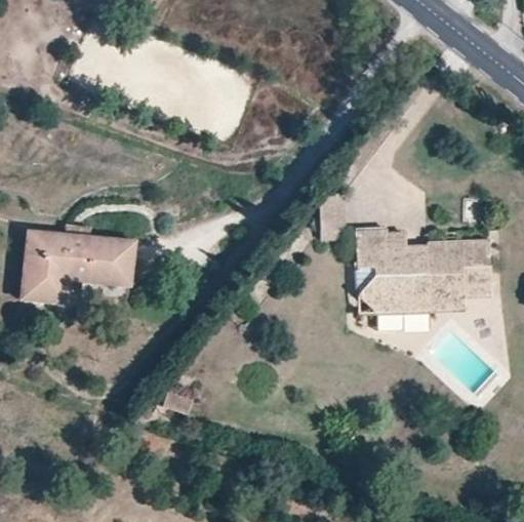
[(88,234),(89,225),(64,222),(63,232),(88,234)]
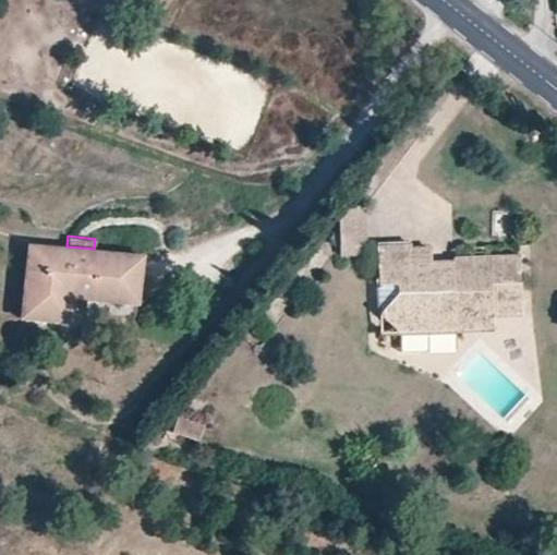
[(37,300),(43,243),(27,242),(21,299),(37,300)]
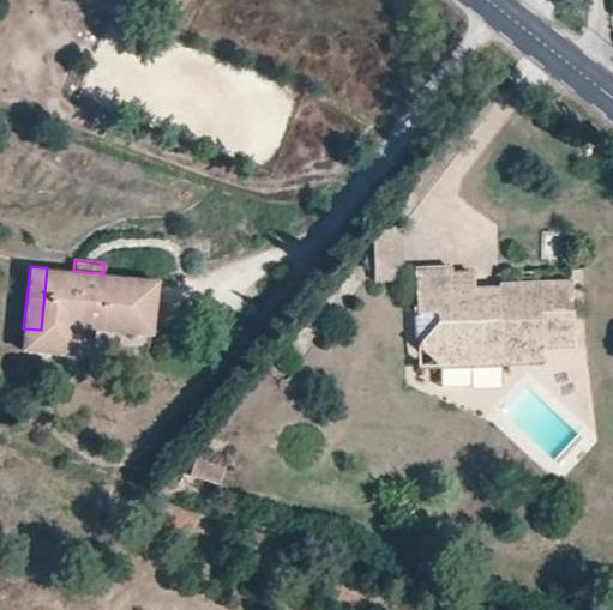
[(544,330),(576,327),(572,278),(502,281),(503,287),(504,300),(479,300),(475,287),(475,271),(455,272),(455,266),(416,266),(418,313),(439,313),(439,324),(418,345),(440,364),(505,363),(504,343),(545,342),(544,330)]
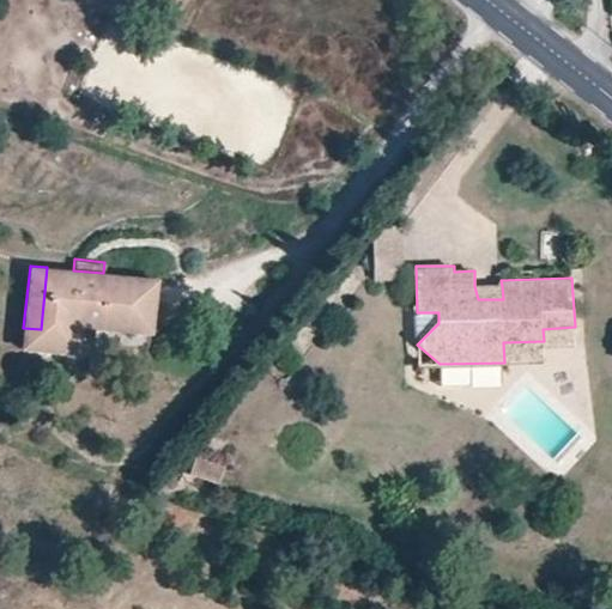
[(150,330),(155,278),(103,273),(73,270),(47,267),(41,329),(23,328),(22,346),(73,351),(77,323),(150,330)]
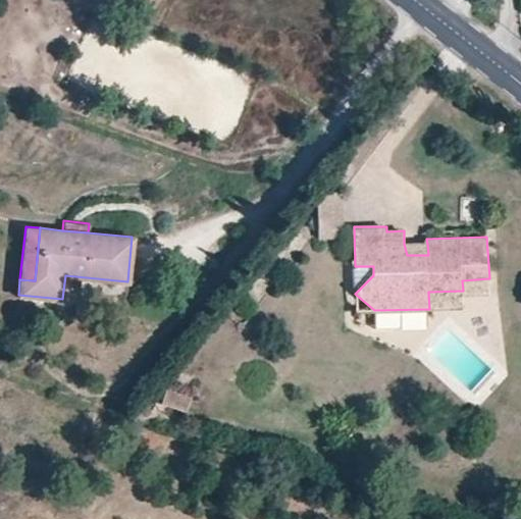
[(428,255),(427,244),(404,244),(407,255),(428,255)]
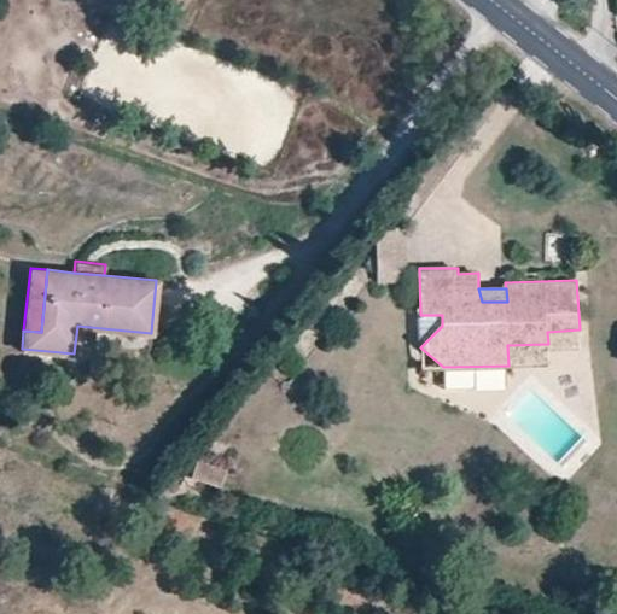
[(581,345),(580,329),(547,332),(548,344),(581,345)]
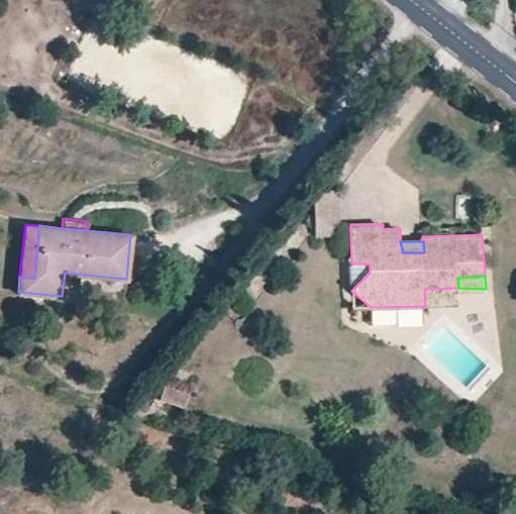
[(459,305),(458,288),(424,289),(425,306),(459,305)]
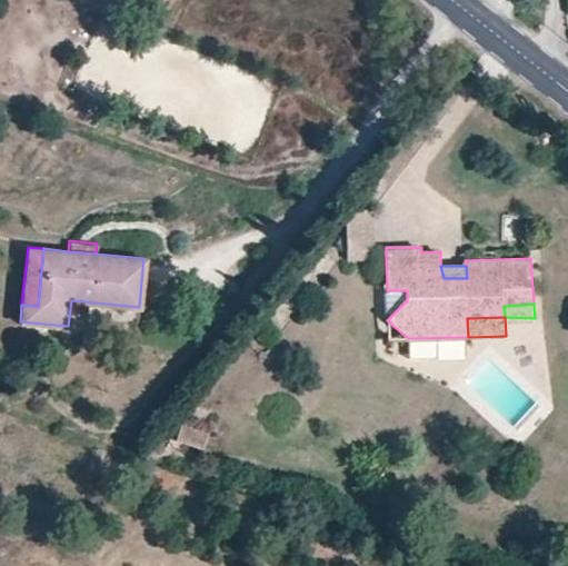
[(468,355),(468,337),(408,338),(409,357),(468,355)]
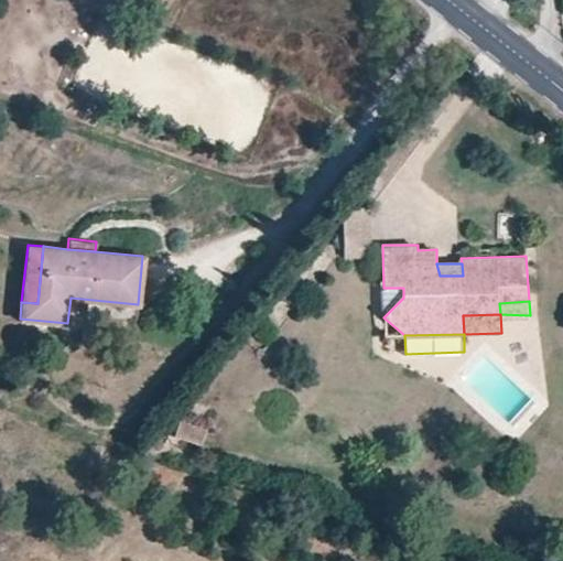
[(199,446),(206,427),(180,418),(173,438),(199,446)]
